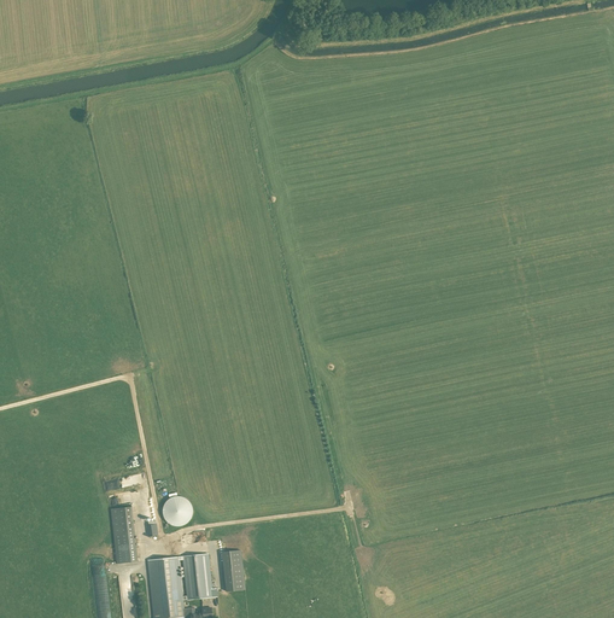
[(104,490),(123,488),(121,478),(103,482),(104,490)]
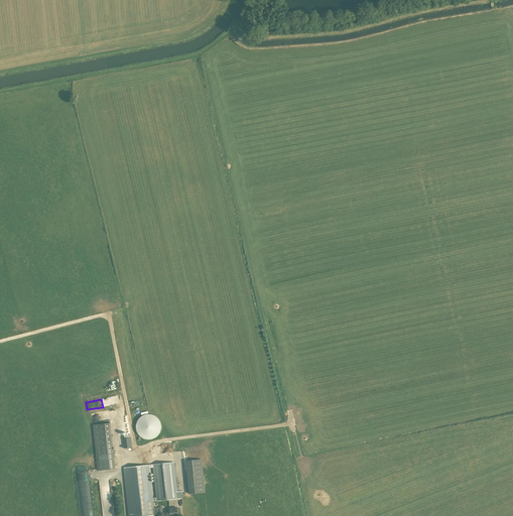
[(152,412),(132,420),(140,441),(160,433),(152,412)]
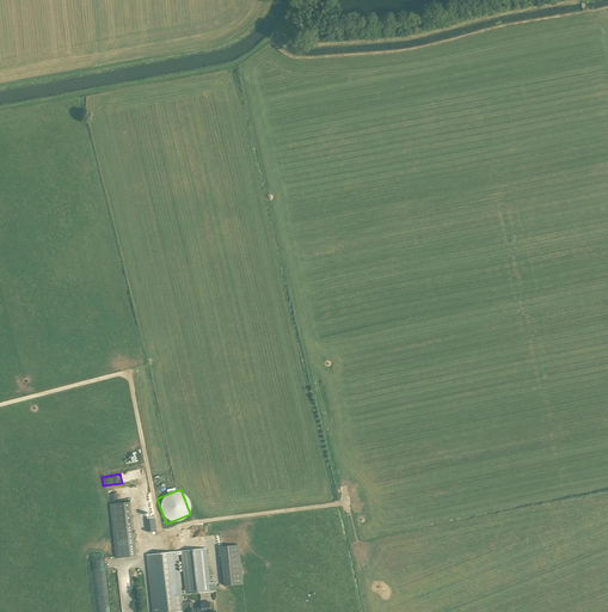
[(106,505),(112,558),(133,556),(127,502),(106,505)]
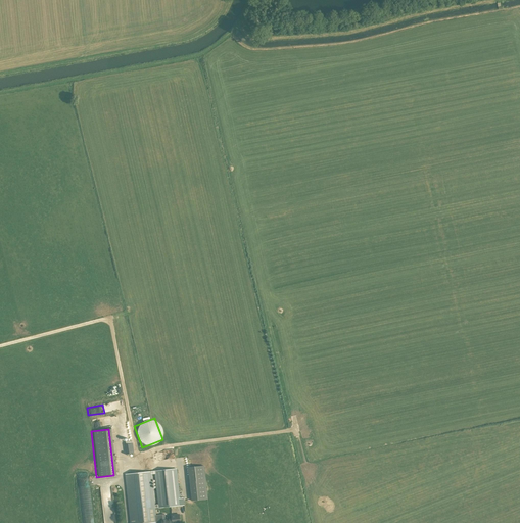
[(123,444),(124,455),(132,453),(130,443),(129,443),(129,440),(123,441),(123,444)]
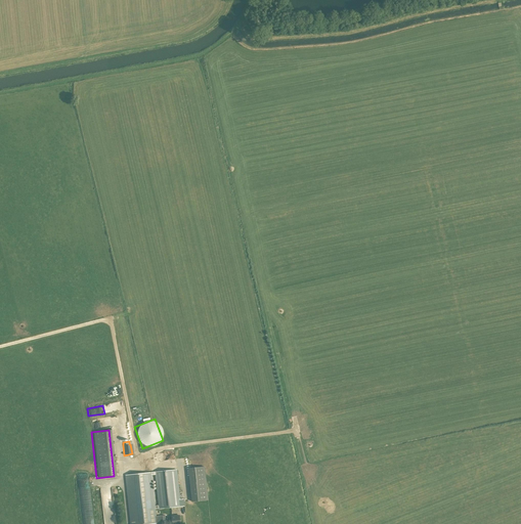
[(202,467),(186,469),(189,501),(205,500),(202,467)]
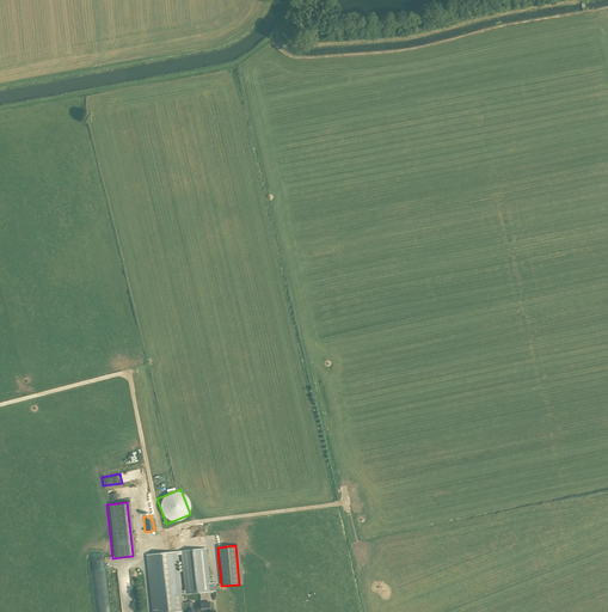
[(169,611),(185,610),(185,611),(207,611),(206,603),(197,604),(197,609),(190,609),(189,601),(179,603),(178,594),(182,594),(182,595),(208,592),(203,549),(177,551),(182,591),(178,591),(173,551),(143,555),(148,611),(169,611)]
